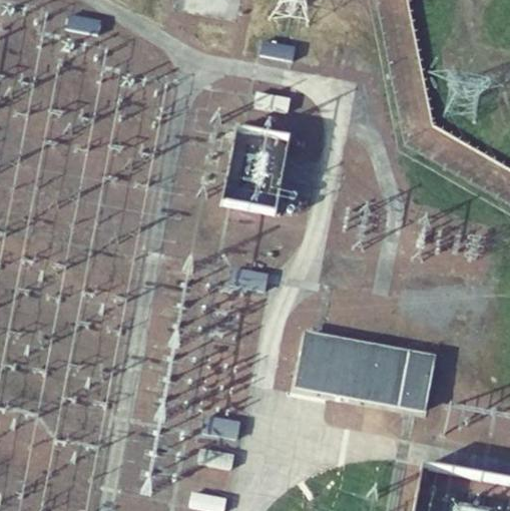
[(68,19),(66,32),(100,38),(102,24),(68,19)]
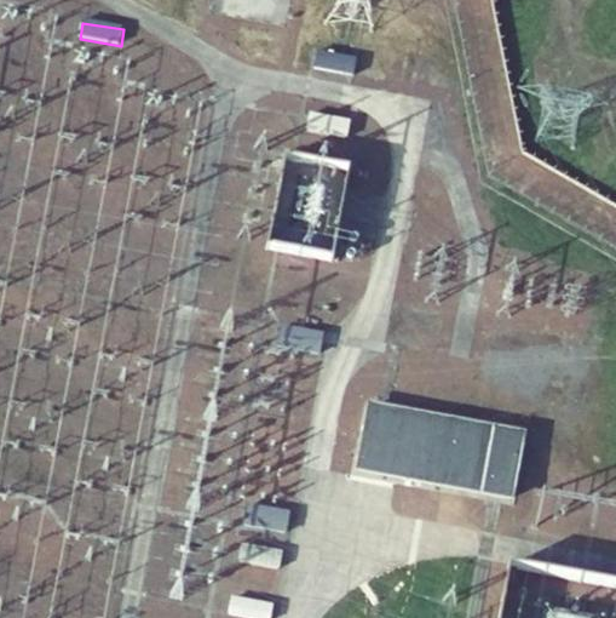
[(316,55),(314,70),(356,76),(358,59),(316,55)]
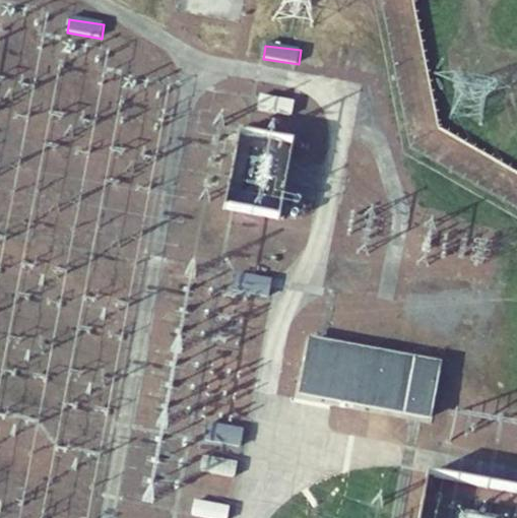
[(224,210),(279,219),(293,142),(237,132),(235,144),(217,141),(209,188),(228,192),(224,210)]
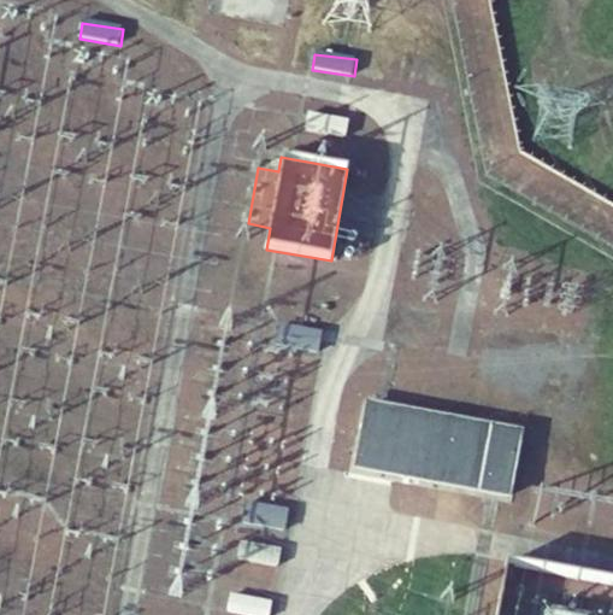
[(325,331),(281,322),(276,345),(320,352),(325,331)]
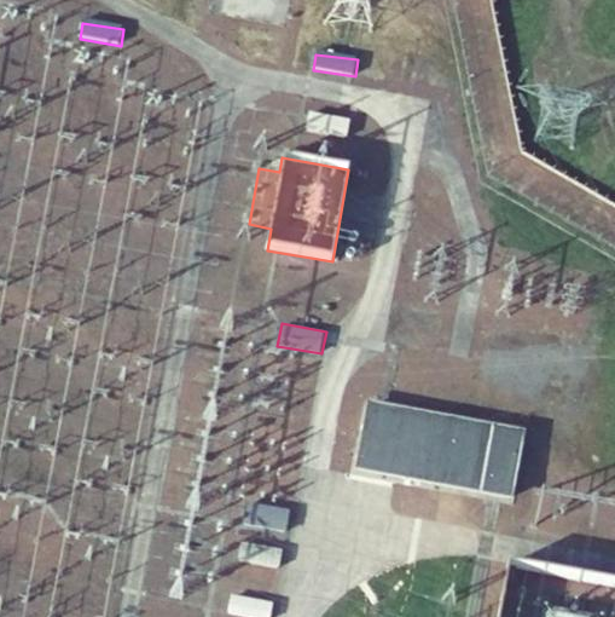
[(527,426),(370,397),(357,462),(514,491),(527,426)]
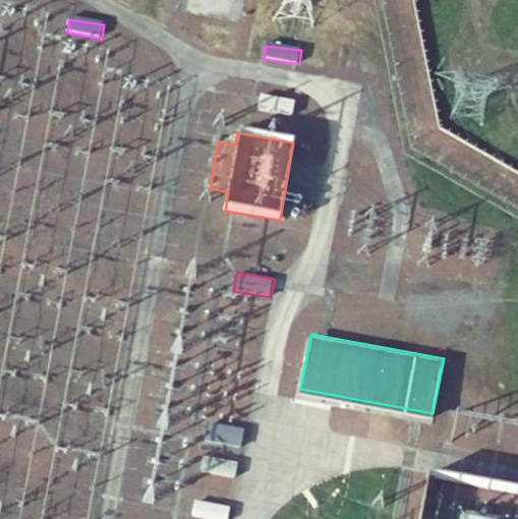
[(245,428),(207,422),(204,441),(242,447),(245,428)]
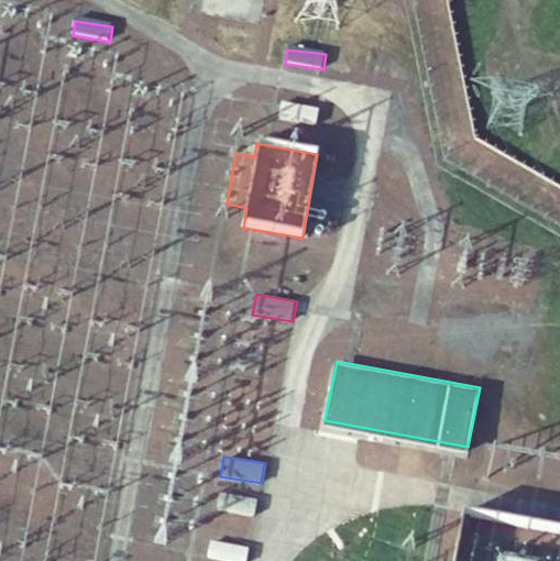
[(220,491),(216,508),(259,517),(263,501),(220,491)]
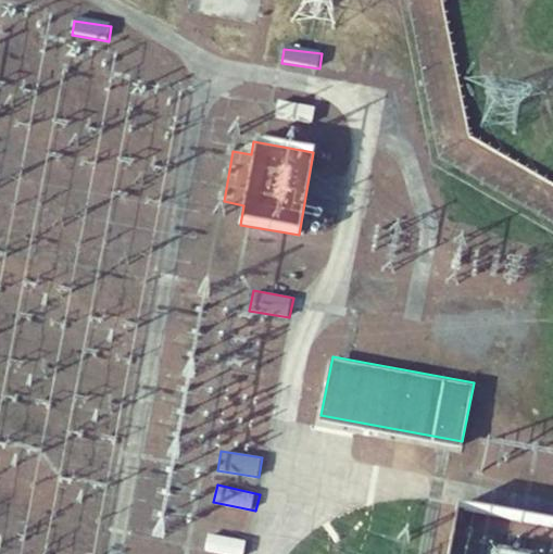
[(208,533),(204,550),(229,553),(241,553),(244,540),(208,533)]
